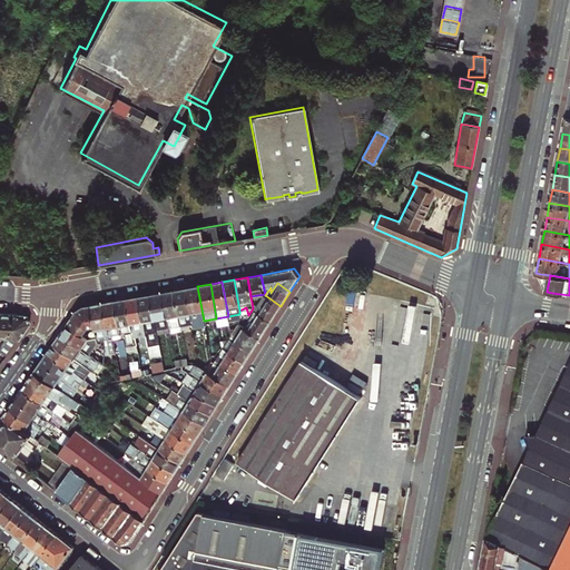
[(187,288),(193,323),(204,321),(197,286),(187,288)]
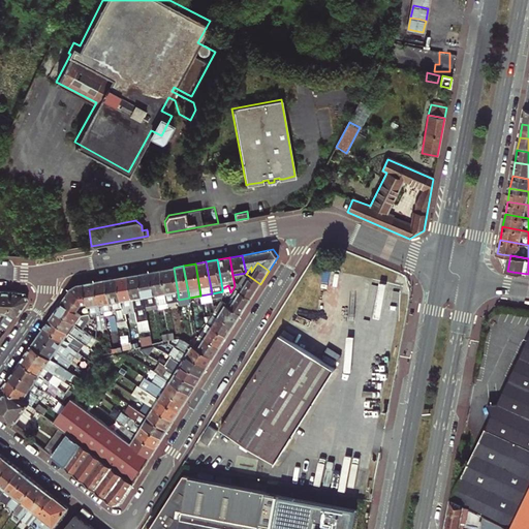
[(167,302),(179,300),(174,268),(162,270),(167,302)]
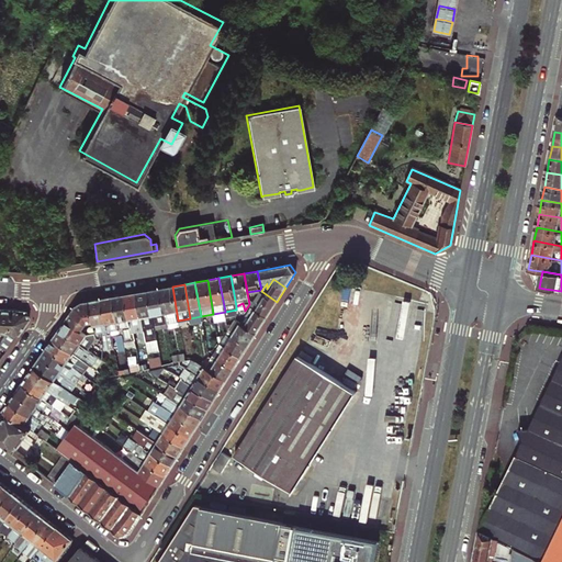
[(178,321),(172,287),(159,289),(166,322),(167,328),(170,328),(169,322),(178,321)]
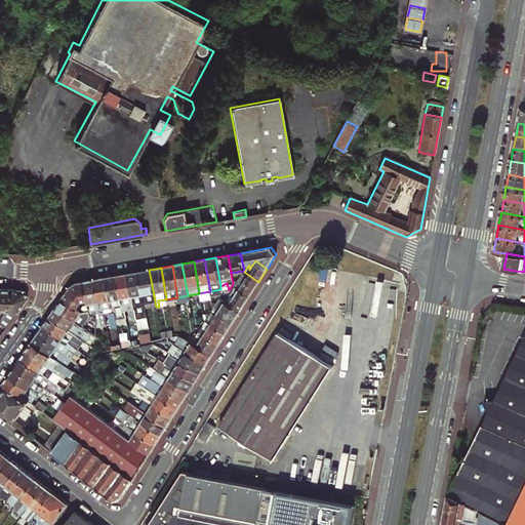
[(149,270),(138,272),(144,303),(155,300),(149,270)]
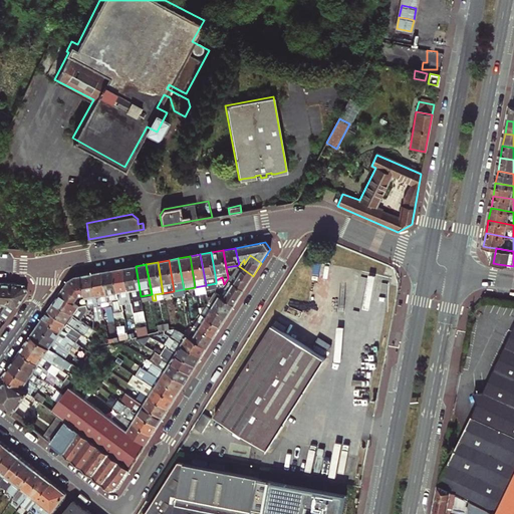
[(141,296),(136,266),(124,267),(131,298),(132,297),(134,307),(135,311),(144,309),(141,296)]
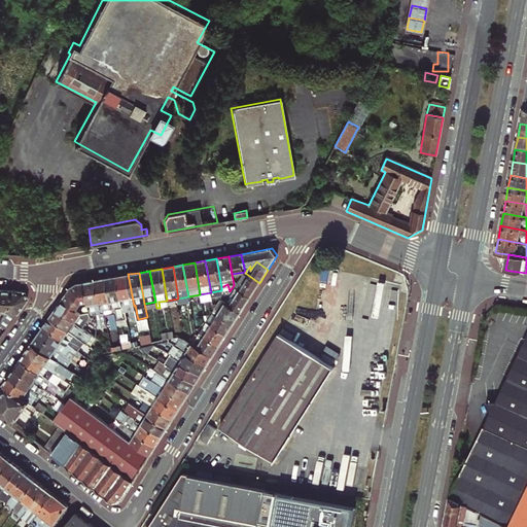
[(259,283),(245,273),(236,286),(251,296),(259,283)]
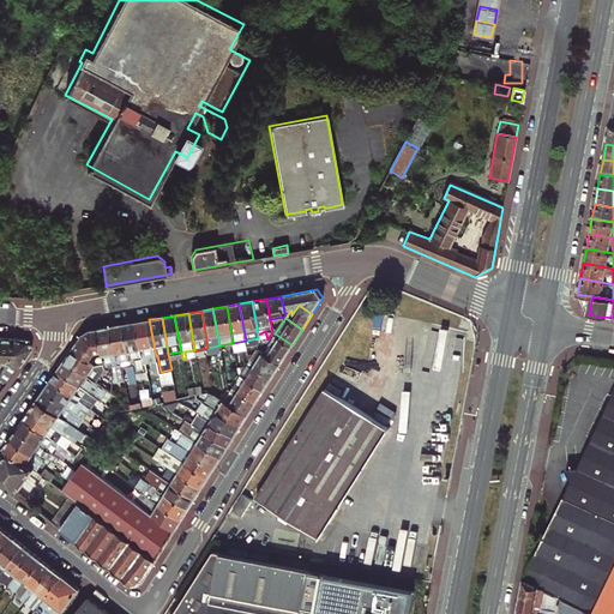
[(154,368),(160,367),(157,355),(156,356),(149,319),(134,323),(142,356),(142,359),(144,357),(151,356),(154,368)]
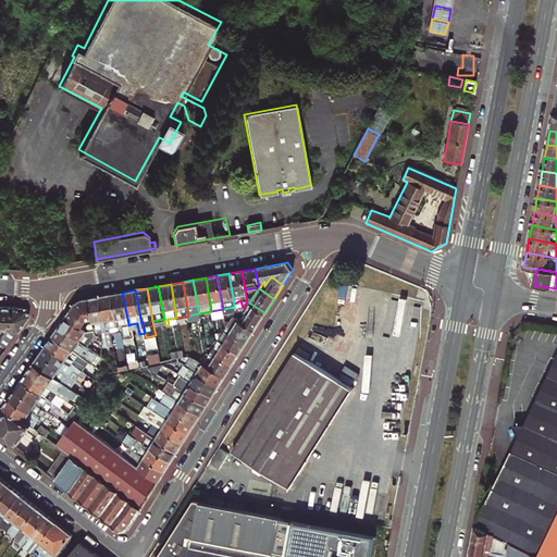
[(112,294),(118,325),(119,330),(121,329),(121,326),(122,326),(122,324),(128,323),(122,293),(112,294)]
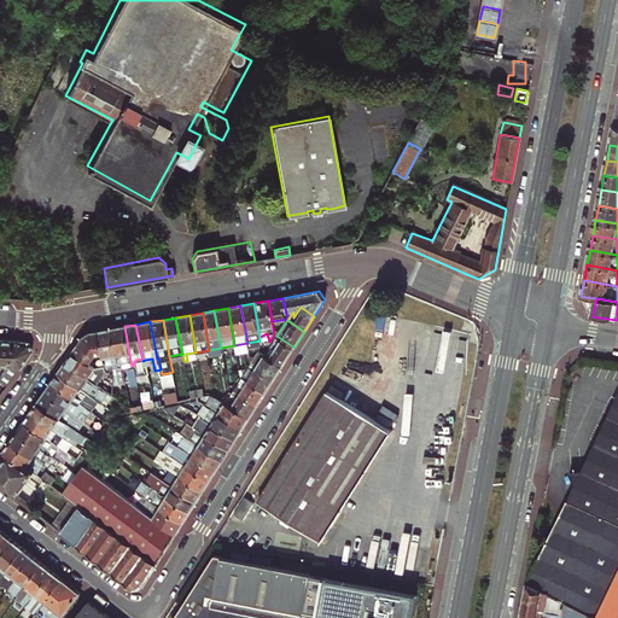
[(122,362),(130,361),(124,326),(111,328),(117,365),(118,367),(123,367),(122,362)]
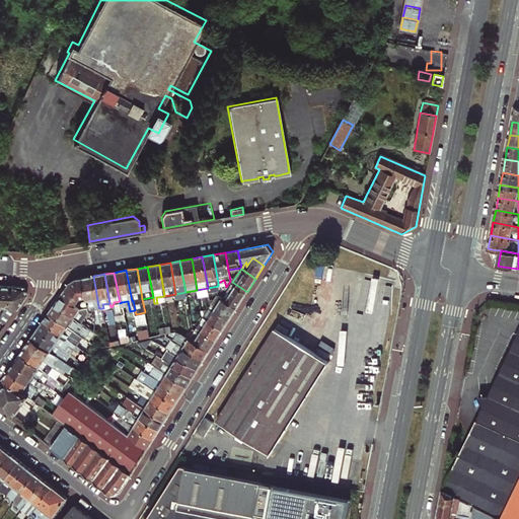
[(98,306),(93,276),(81,278),(85,296),(86,300),(88,310),(92,309),(94,309),(94,307),(98,306)]
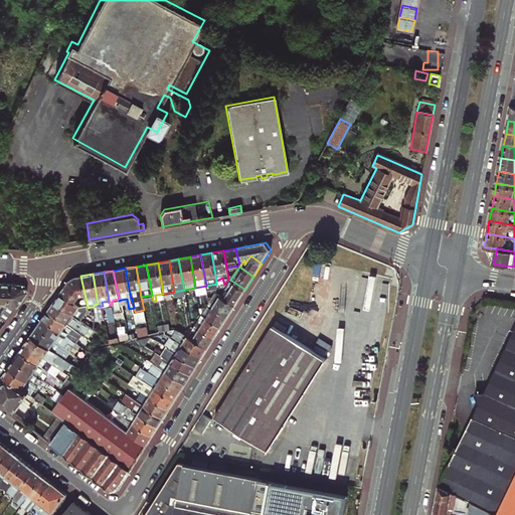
[(84,294),(80,276),(75,277),(69,282),(55,302),(81,321),(92,307),(88,308),(79,307),(74,303),(79,295),(84,294)]
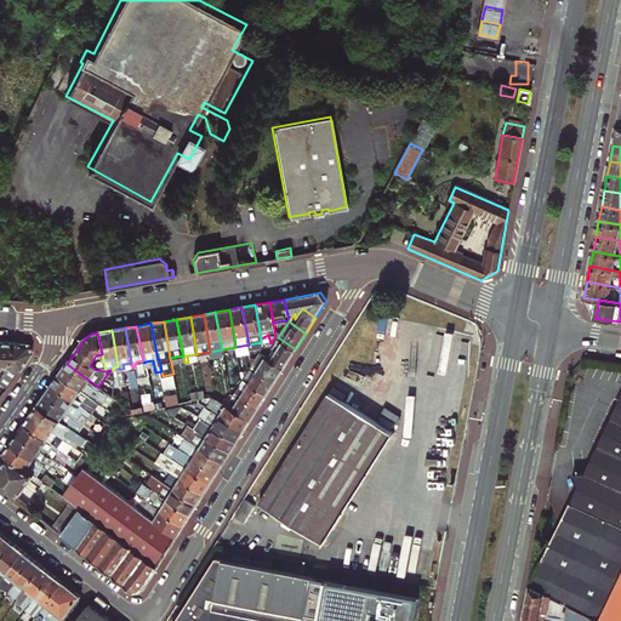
[(296,349),(278,337),(268,353),(286,364),(296,349)]
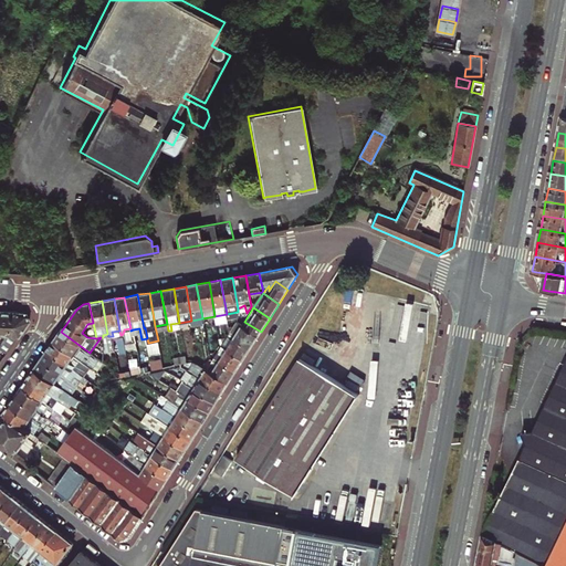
[(0,347),(7,337),(8,337),(10,312),(0,311),(0,347)]
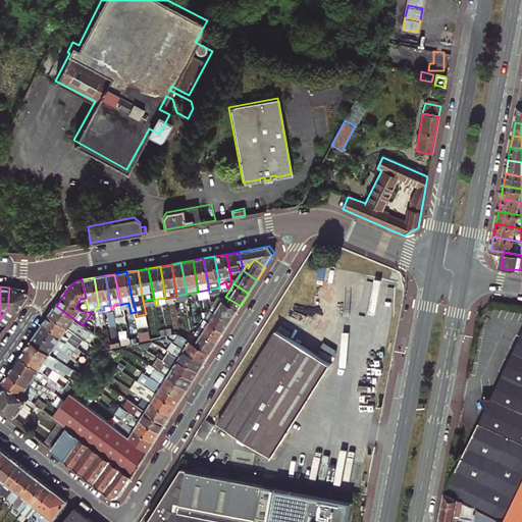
[(6,311),(0,320),(6,324),(27,295),(23,289),(9,288),(7,311),(6,311)]
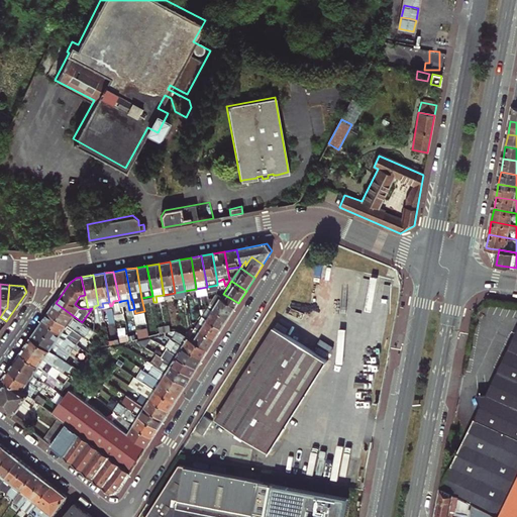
[(238,303),(223,294),(218,291),(217,294),(208,295),(210,304),(229,317),(238,303)]
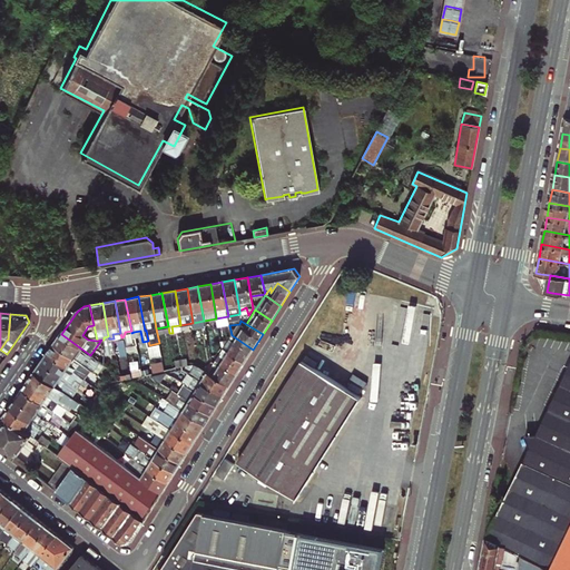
[(61,334),(55,344),(75,359),(77,356),(85,361),(86,360),(90,355),(61,334)]
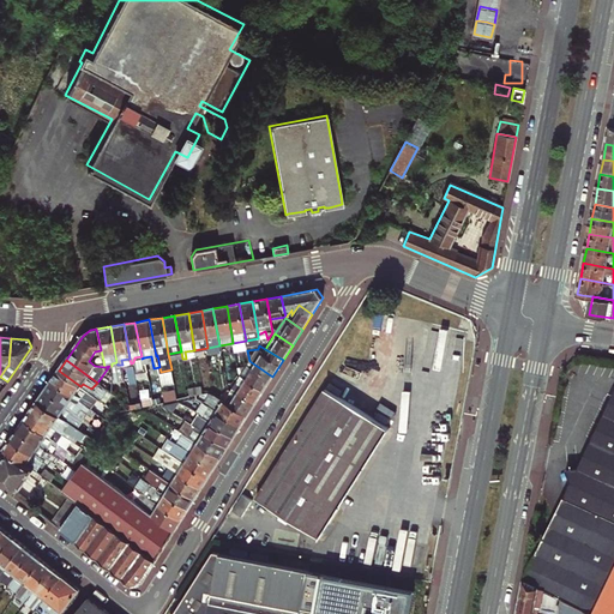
[(272,377),(250,361),(246,367),(241,374),(265,389),(272,377)]
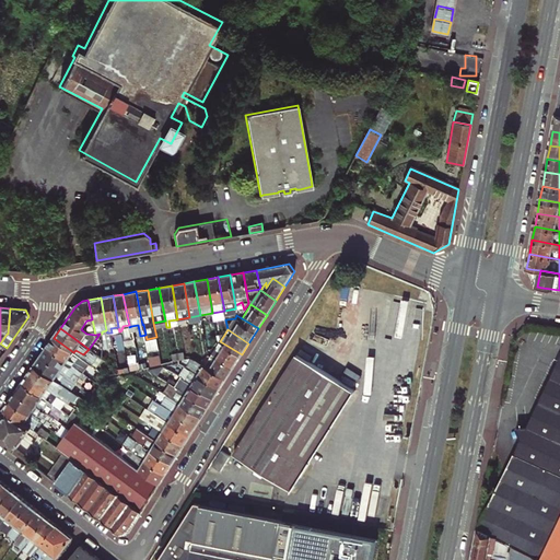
[(73,352),(54,338),(48,347),(83,371),(86,374),(90,369),(83,364),(82,365),(79,364),(83,359),(85,360),(88,358),(83,354),(76,350),(73,352)]
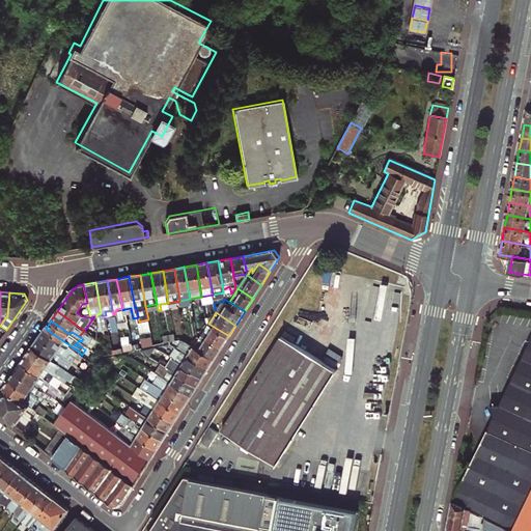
[(229,336),(208,324),(206,327),(201,335),(222,347),(229,336)]
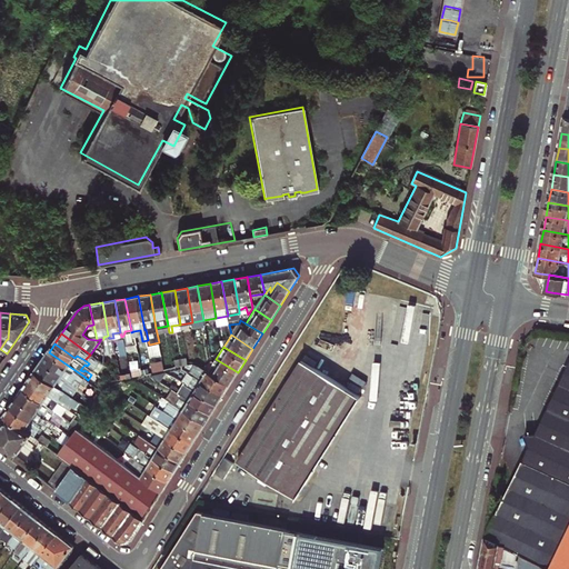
[(85,377),(49,352),(42,361),(70,381),(78,387),(85,377)]
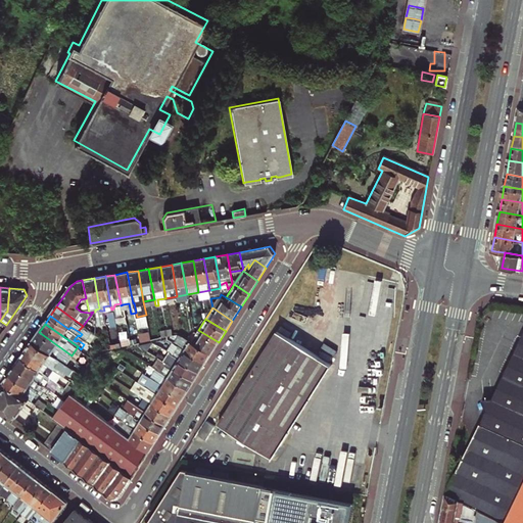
[(219,342),(198,330),(195,336),(194,331),(185,336),(211,352),(219,342)]
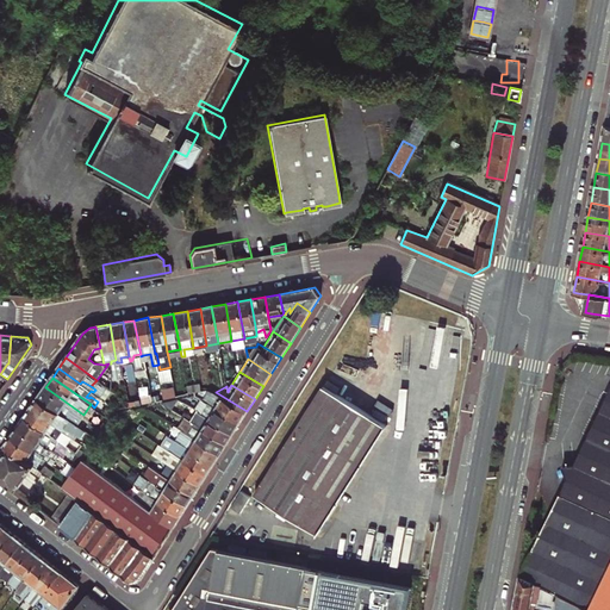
[(386,424),(323,385),(253,495),(316,534),(386,424)]
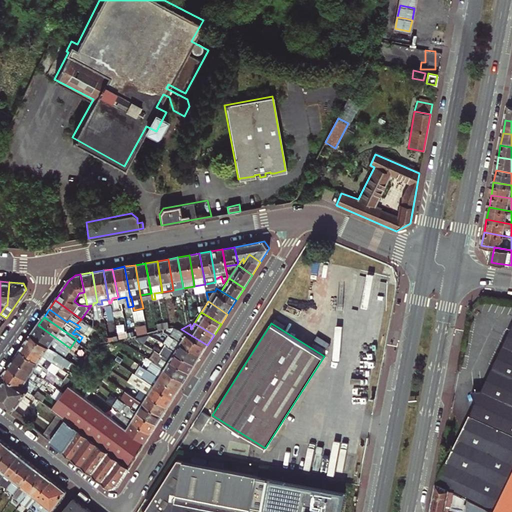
[(38,325),(32,334),(64,357),(70,348),(63,343),(38,325)]
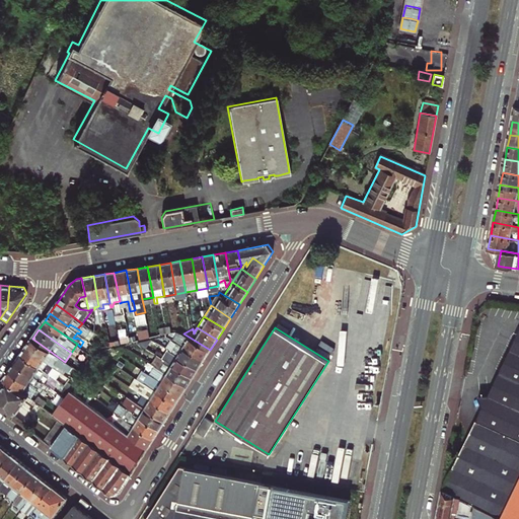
[(210,350),(183,334),(182,332),(177,341),(204,359),(210,350)]
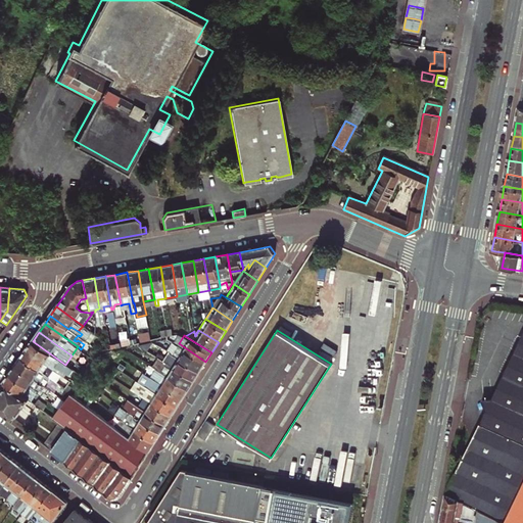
[(522,336),(446,494),(480,511),(503,522),(522,481),(522,336)]
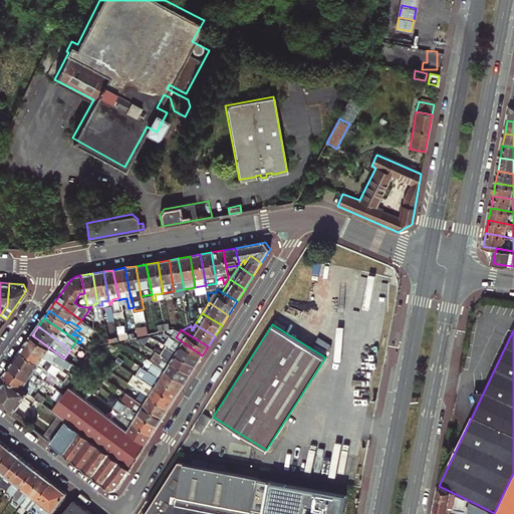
[(64,358),(32,335),(25,344),(55,365),(57,361),(68,368),(72,364),(67,360),(64,358)]
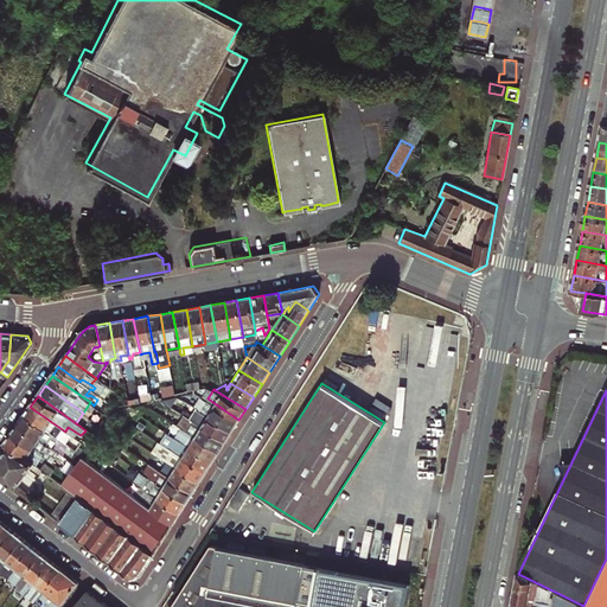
[(238,420),(208,398),(200,409),(232,430),(238,420)]
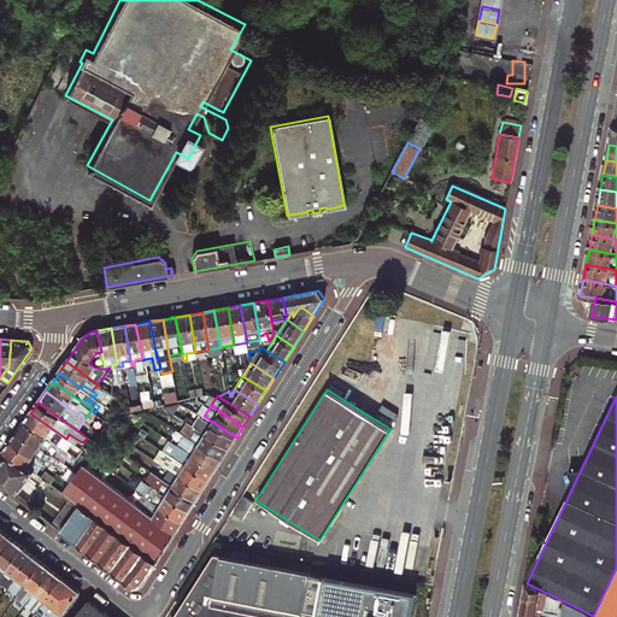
[(30,413),(25,421),(58,442),(65,448),(70,441),(66,439),(30,413)]
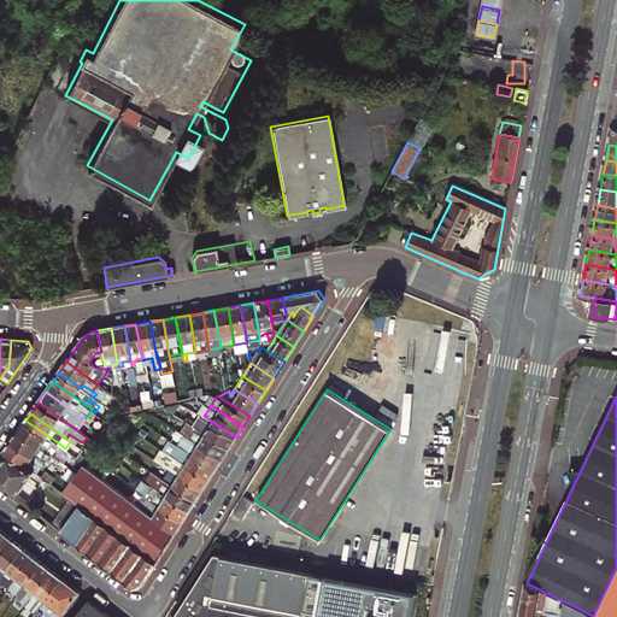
[(204,416),(197,425),(229,447),(236,438),(204,416)]
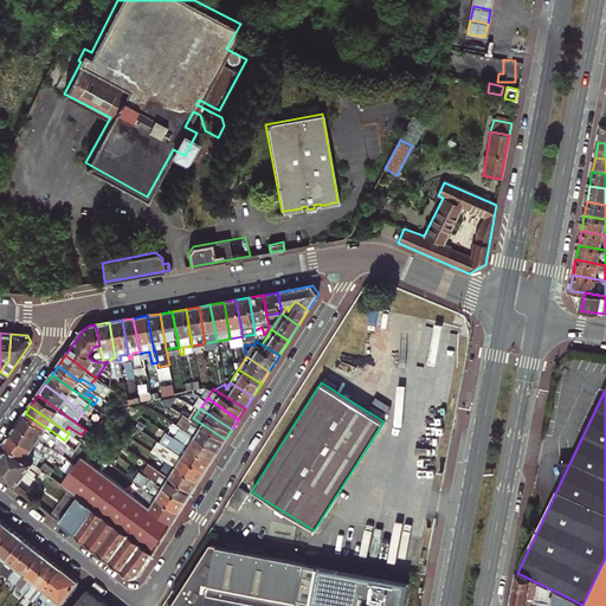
[(25,413),(19,423),(49,443),(50,444),(57,434),(25,413)]
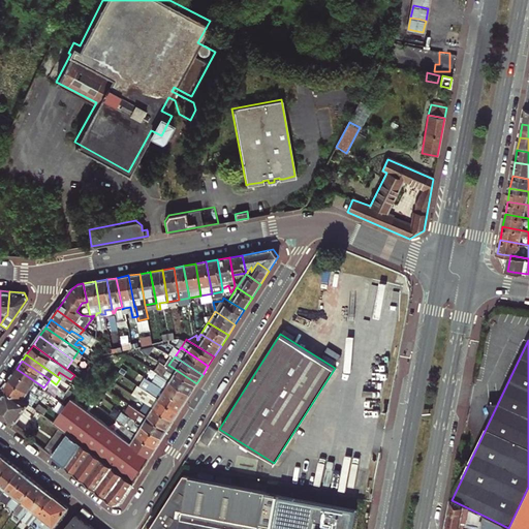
[(196,383),(168,365),(166,364),(161,373),(191,393),(196,383)]
